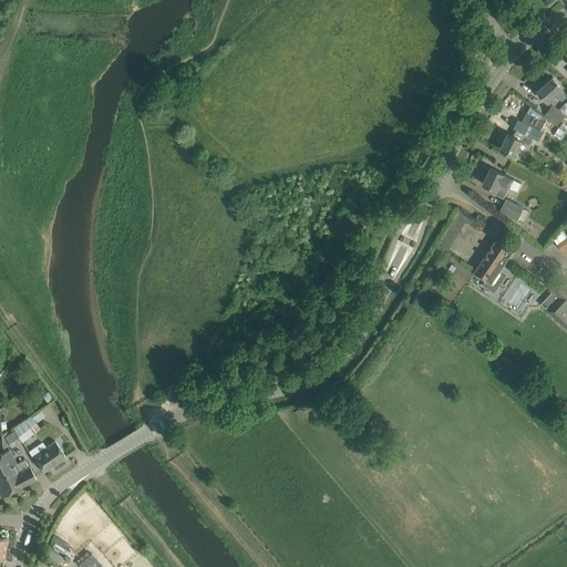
[(566,95),(562,90),(562,89),(553,78),(537,91),(547,102),(556,94),(562,101),(566,96),(566,95)]
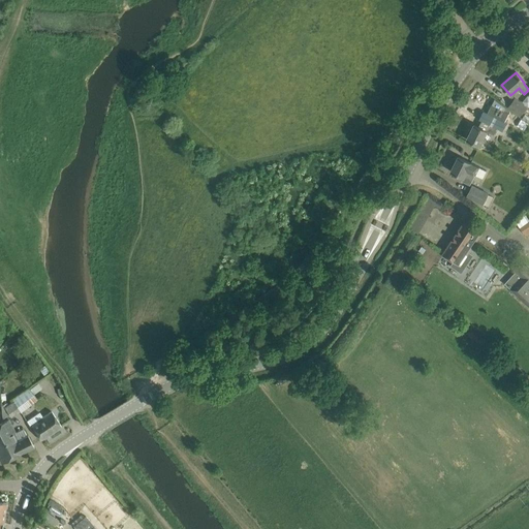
[(521,116),(526,109),(515,99),(508,106),(521,116)]
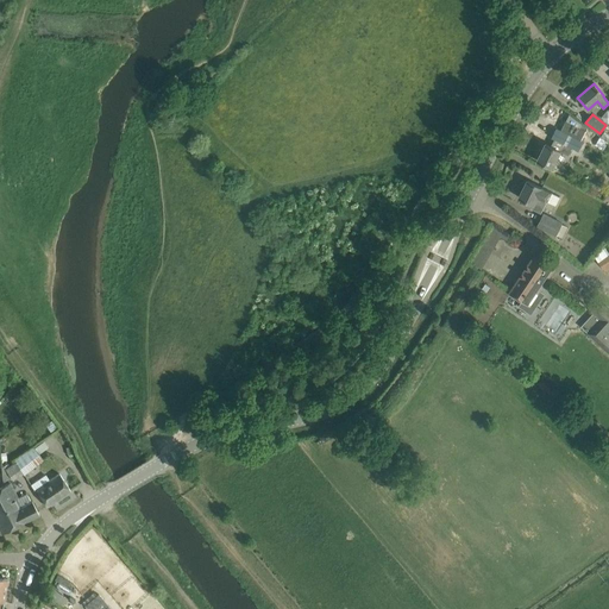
[(535,157),(538,158),(537,161),(552,168),(560,152),(567,156),(572,148),(577,150),(582,142),(557,130),(552,138),(556,139),(552,148),(546,144),(542,150),(540,149),(535,157)]
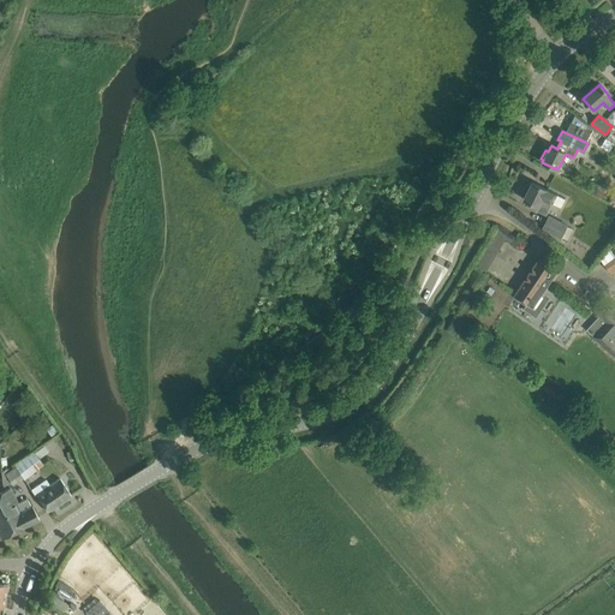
[(614,145),(602,139),(599,144),(603,145),(602,148),(610,153),(614,145)]
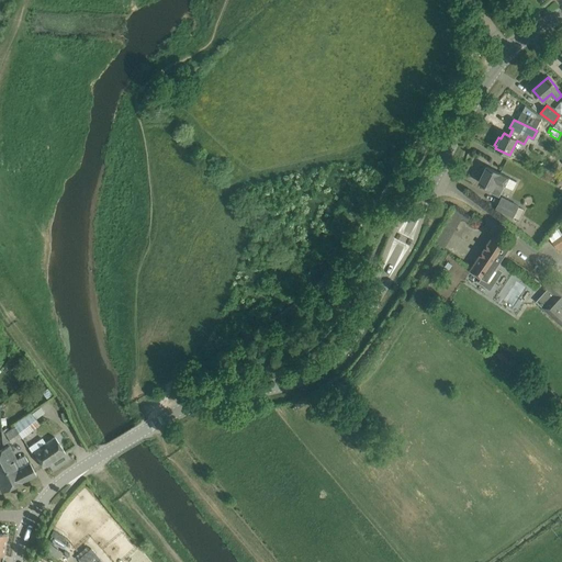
[(499,173),(486,167),(479,182),(492,189),(490,192),(498,197),(508,178),(499,173)]
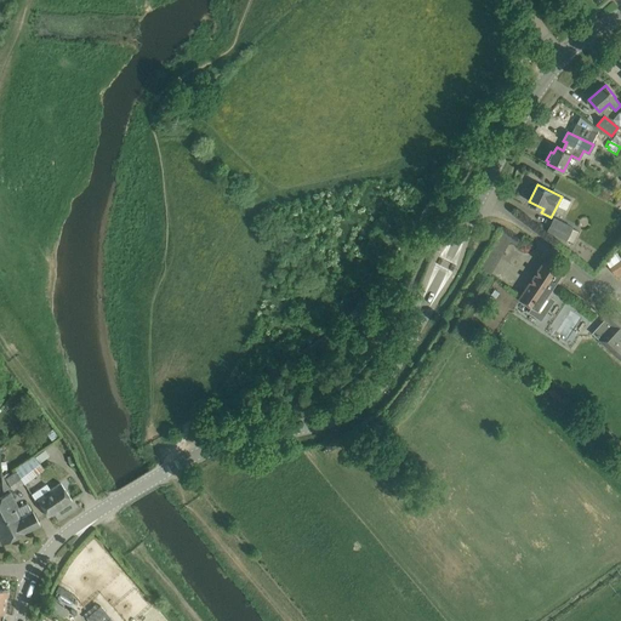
[(573,228),(554,218),(548,231),(573,243),(579,232),(573,228)]
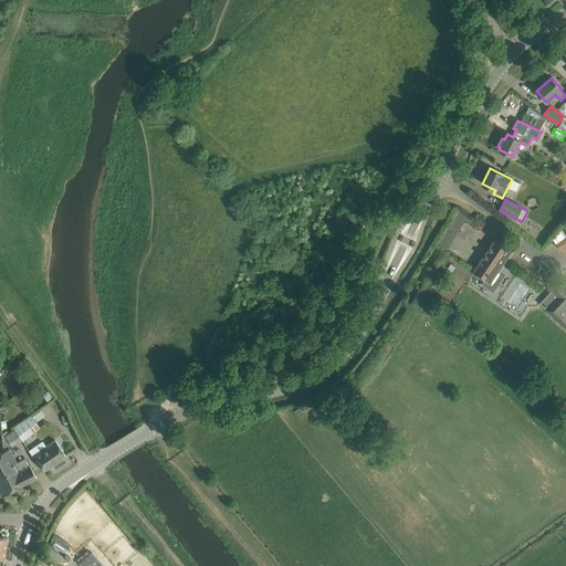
[(439,244),(449,250),(460,229),(467,232),(474,219),(458,210),(439,244)]
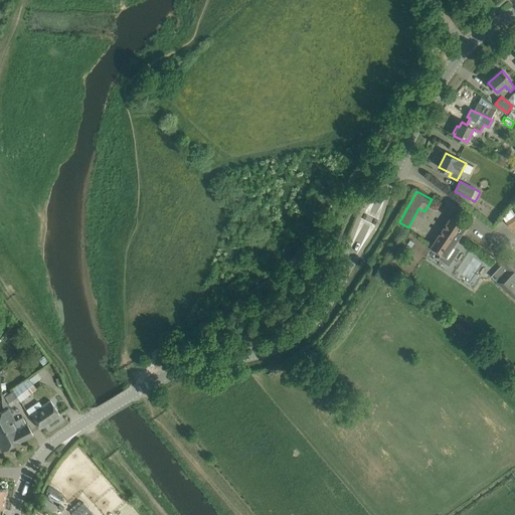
[(461,248),(457,245),(468,227),(452,216),(431,247),(442,254),(439,259),(449,266),(461,248)]
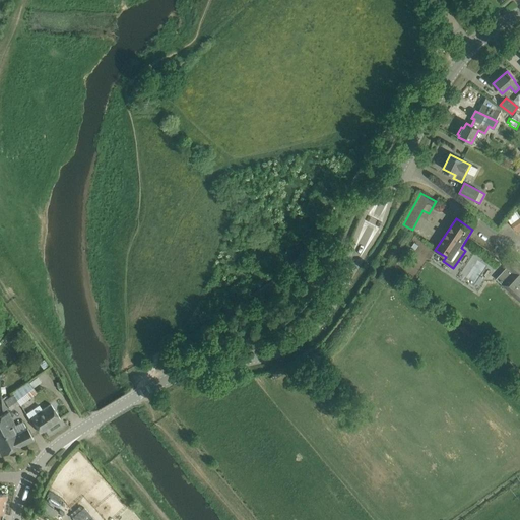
[(507,267),(496,279),(519,301),(519,262),(513,256),(505,265),(507,267)]
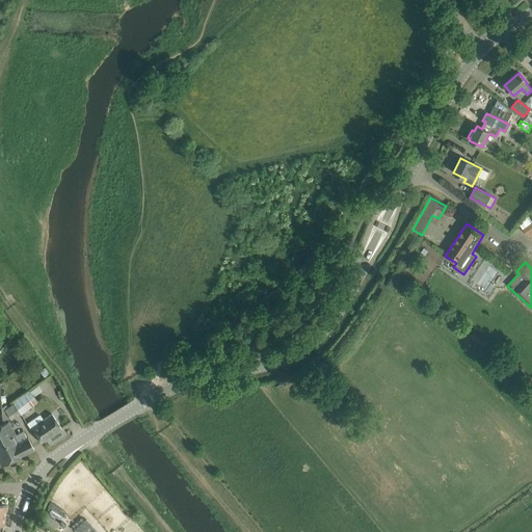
[(474,325),(467,335),(480,345),(486,336),(474,325)]
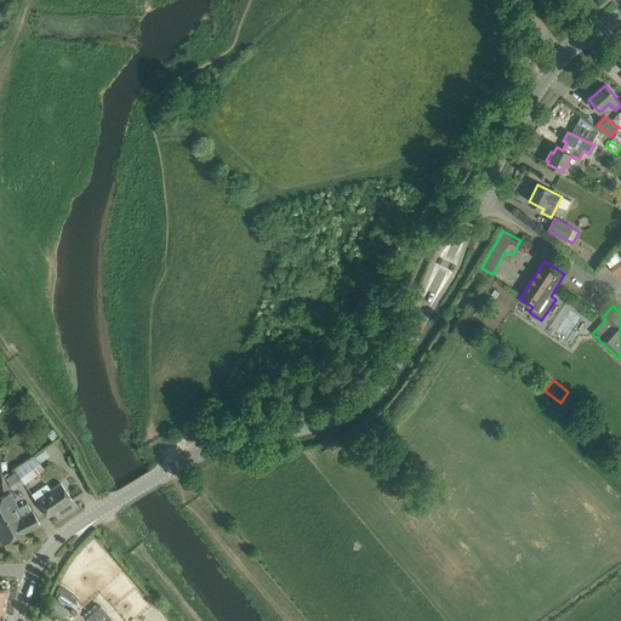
[(599,422),(592,429),(611,450),(620,443),(599,422)]
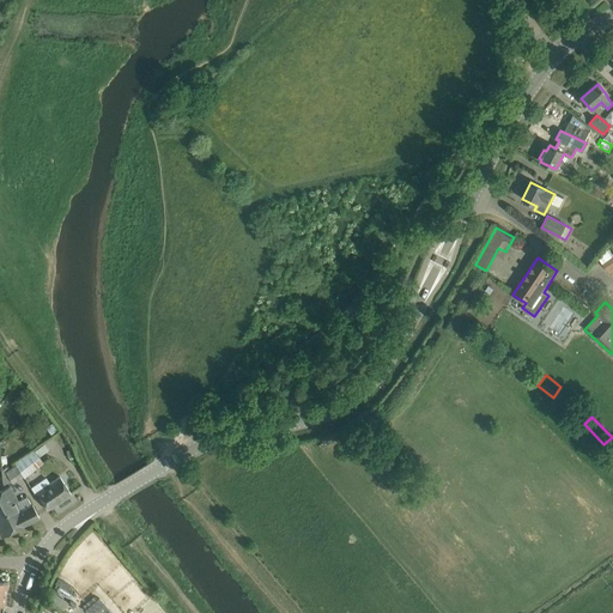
[(53,438),(56,443),(65,438),(61,434),(53,438)]
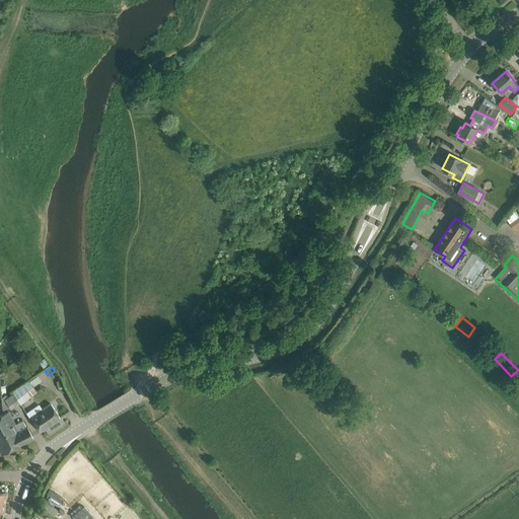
[(19,404),(36,391),(27,380),(11,392),(12,394),(11,394),(19,404)]
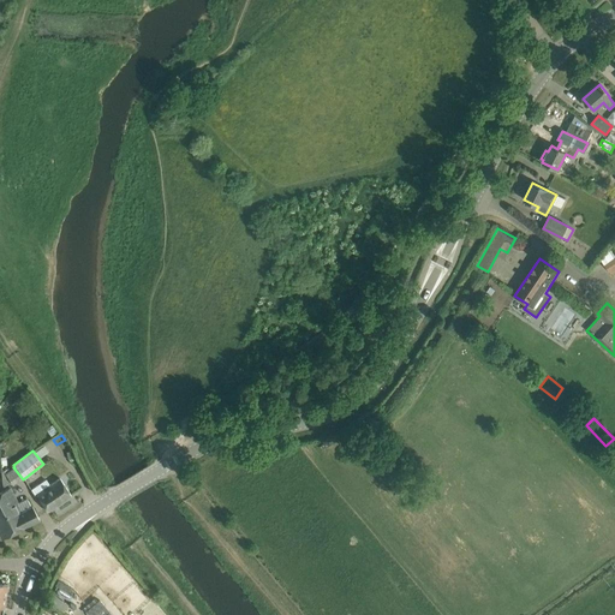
[(47,512),(71,496),(59,479),(36,495),(47,512)]
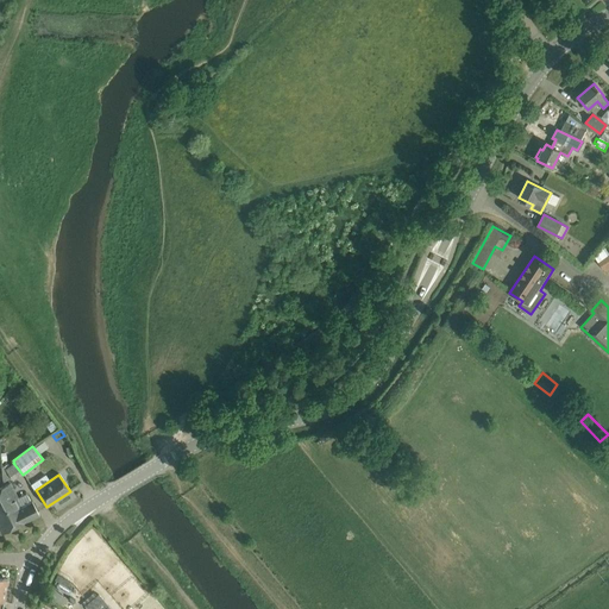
[(25,521),(38,514),(32,502),(31,502),(27,494),(18,500),(10,483),(4,487),(10,501),(5,502),(6,507),(8,506),(12,514),(17,512),(22,523),(25,521)]
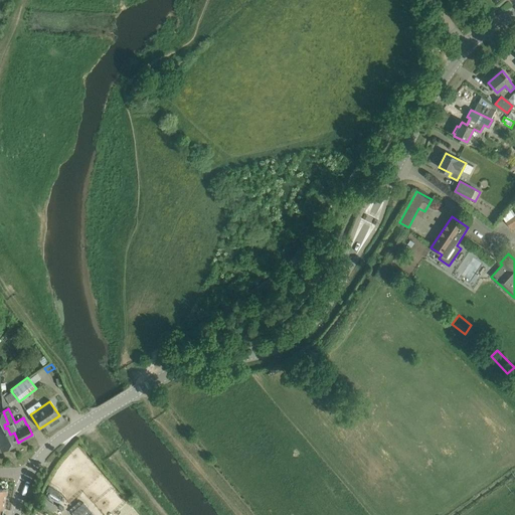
[(3,411),(0,412),(0,452),(18,443),(14,433),(10,435),(7,427),(5,428),(4,424),(8,423),(3,411)]
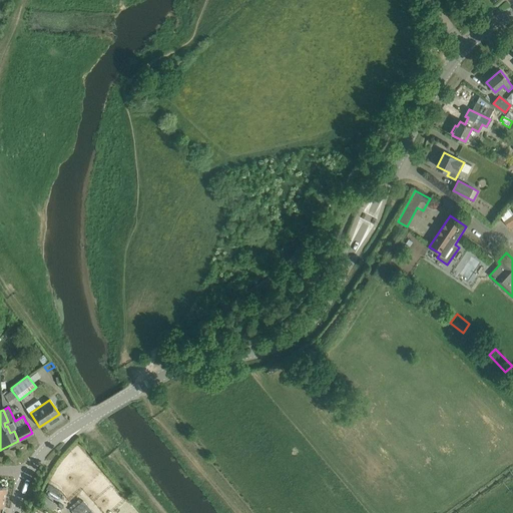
[(70,510),(72,512),(93,512),(82,500),(70,510)]
